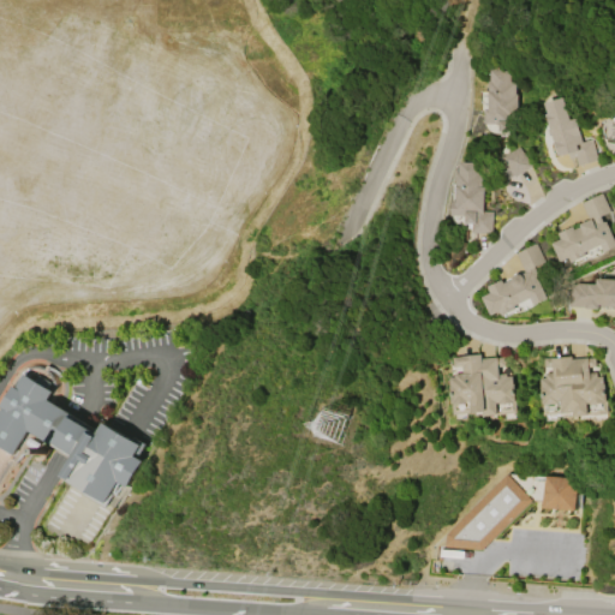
[(512,71),(511,82),(517,83),(515,95),(518,95),(517,132),(500,131),(500,124),(487,124),(488,109),(490,109),(490,82),(493,82),(493,70),(512,71)]
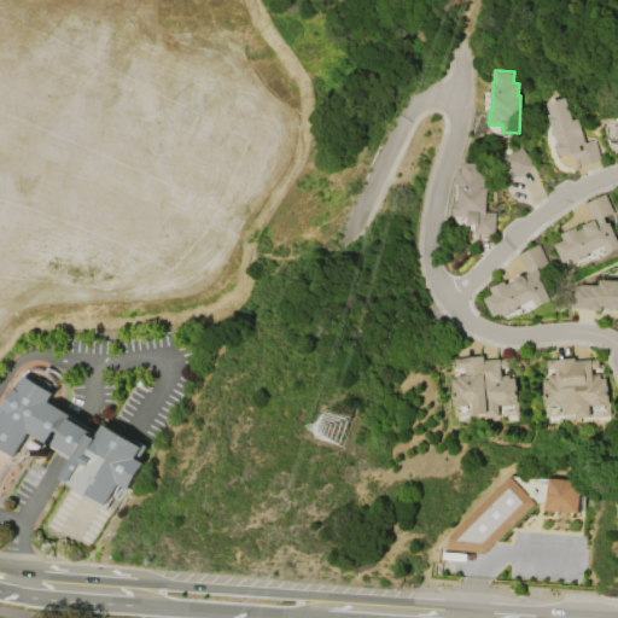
[(565,98),(572,122),(578,120),(584,144),(594,140),(600,162),(581,167),(578,158),(572,161),(571,156),(560,158),(554,136),(553,136),(551,129),(553,129),(548,115),(551,114),(548,103),(565,98)]
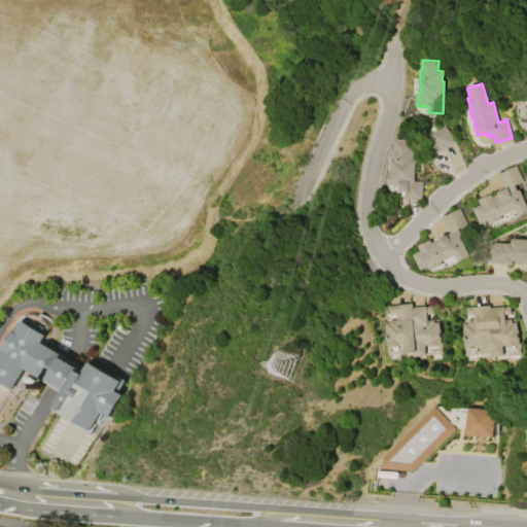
[(456,143),(447,127),(431,135),(441,151),(456,143)]
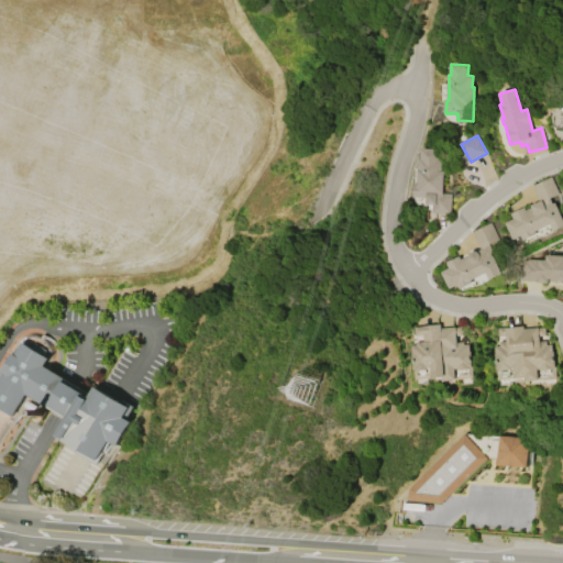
[(422,148),(440,150),(439,159),(442,159),(442,172),(444,172),(443,194),(452,195),(452,214),(433,213),(433,205),(427,205),(427,198),(415,198),(415,185),(419,185),(420,158),(422,159),(422,148)]
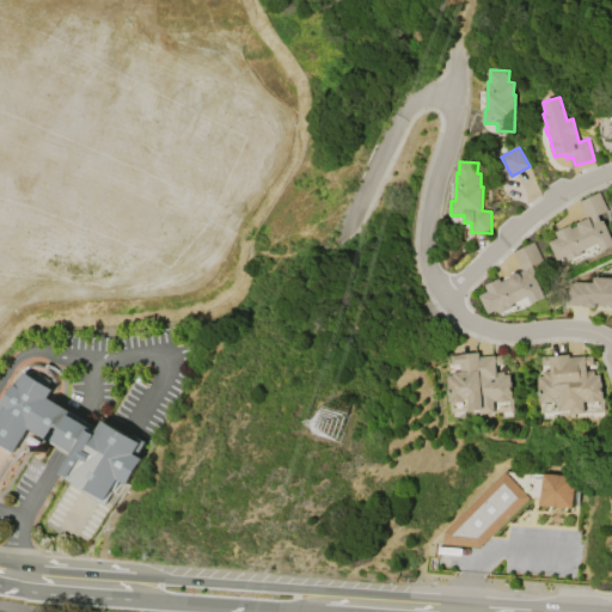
[(556,232),(570,225),(573,228),(579,226),(577,224),(587,219),(580,202),(599,193),(607,212),(599,215),(601,221),(604,220),(611,239),(611,245),(601,251),(598,244),(582,251),(583,255),(570,261),(568,256),(558,261),(550,243),(558,238),(556,232)]
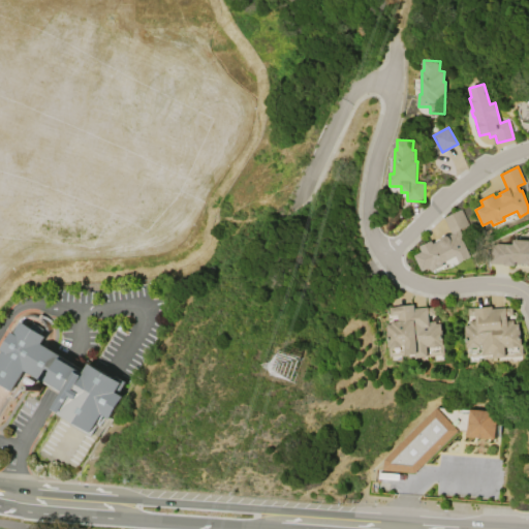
[(414,256),(423,252),(419,247),(432,241),(433,244),(440,241),(440,239),(442,238),(443,237),(445,236),(447,236),(449,236),(453,235),(444,218),(462,209),(470,225),(460,230),(464,238),(462,239),(471,256),(460,262),(457,256),(442,263),(443,266),(432,272),(430,268),(423,271),(414,256)]
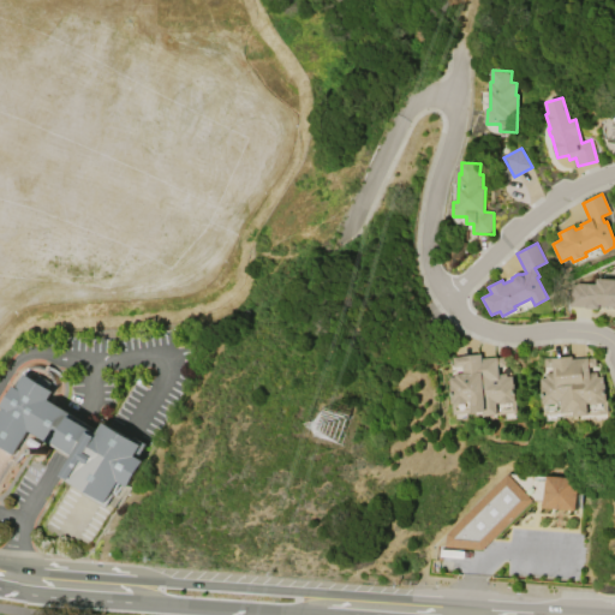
[(614,306),(598,306),(598,309),(586,309),(586,308),(571,306),(572,284),(596,285),(596,279),(614,279),(614,306)]
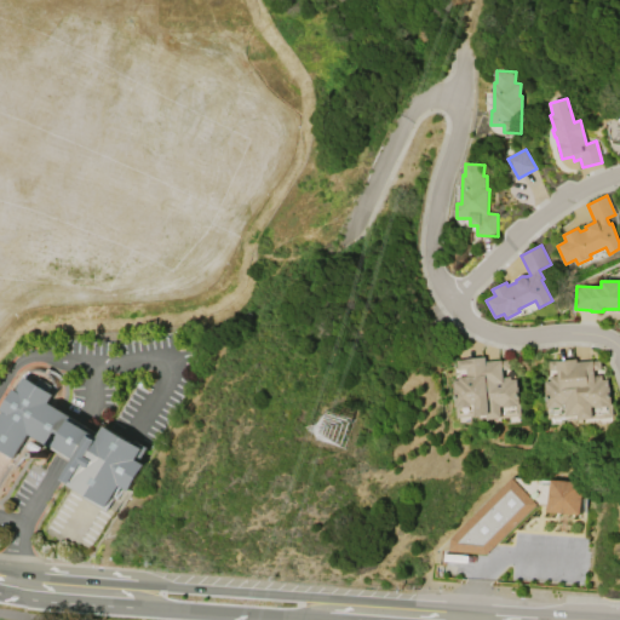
[(516,379),(517,388),(518,386),(521,417),(486,420),(486,419),(477,419),(477,417),(455,418),(452,382),(459,380),(458,378),(466,377),(465,369),(457,371),(457,361),(466,360),(466,359),(486,356),(486,362),(501,360),(501,361),(509,361),(510,369),(503,371),(504,378),(510,377),(510,380),(516,379)]
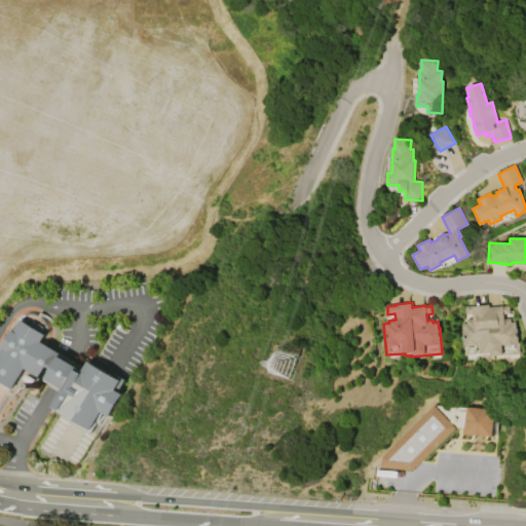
[(461,324),(466,324),(465,320),(472,318),(472,315),(466,316),(465,306),(474,305),(474,306),(489,305),(489,307),(509,306),(510,313),(503,314),(504,320),(510,318),(511,323),(516,323),(516,329),(517,329),(520,353),(518,353),(519,354),(508,355),(490,357),(490,353),(463,355),(461,324)]
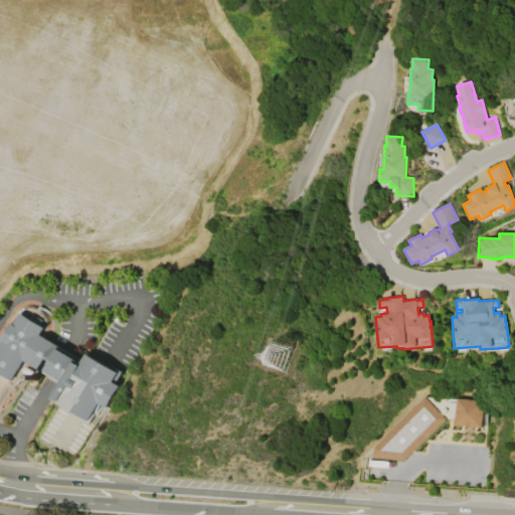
[(21,316),(0,350),(0,370),(10,376),(21,358),(52,376),(60,381),(52,395),(89,416),(98,401),(108,407),(121,385),(115,381),(120,373),(83,352),(80,358),(68,351),(39,334),(42,329),(21,316)]
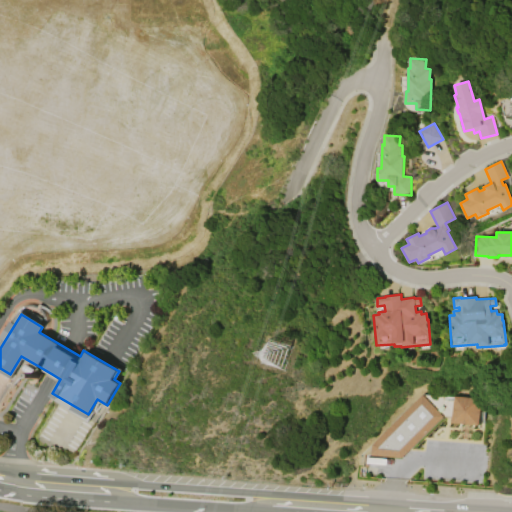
[(442,416),(402,458),(371,455),(372,445),(421,395),(442,416)]
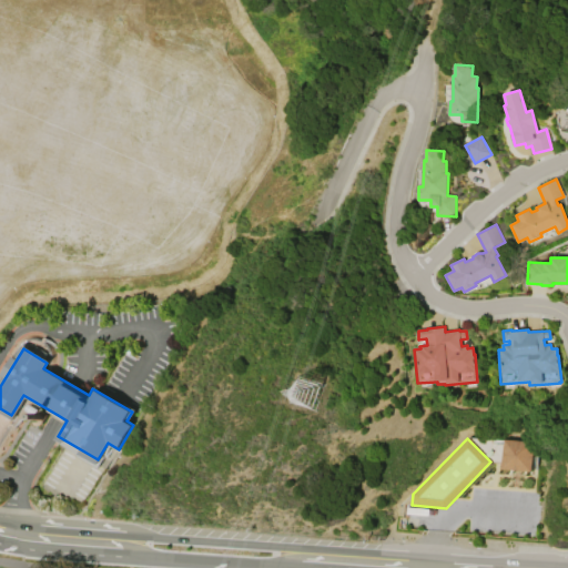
[(531,440),(501,440),(501,470),(530,470),(531,440)]
